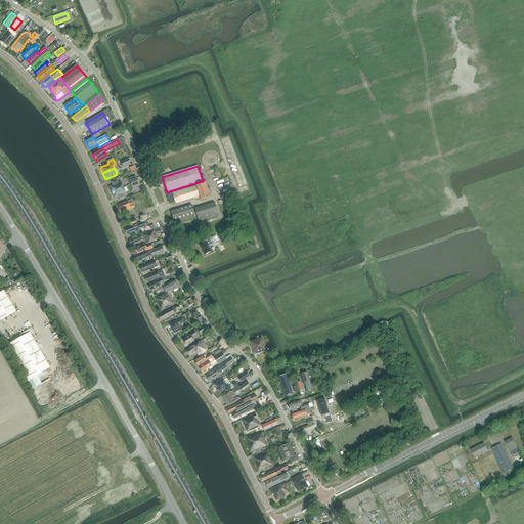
[(112,192),(123,187),(121,182),(119,183),(117,180),(112,182),(113,185),(110,187),(112,192)]
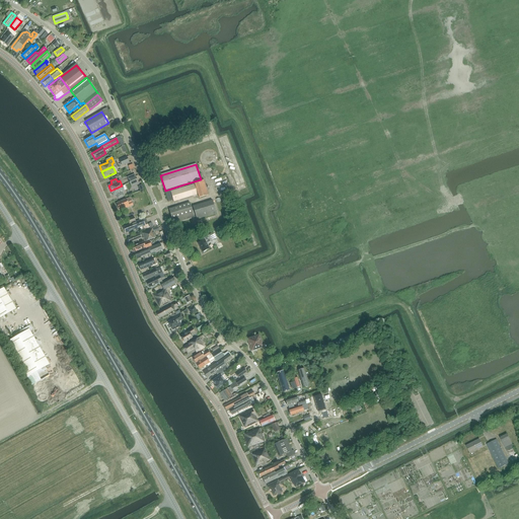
[(176,187),(165,191),(168,202),(173,201),(174,202),(198,195),(199,195),(200,198),(200,199),(206,197),(206,196),(208,195),(207,190),(204,180),(202,180),(202,181),(195,183),(195,184),(177,190),(176,187)]
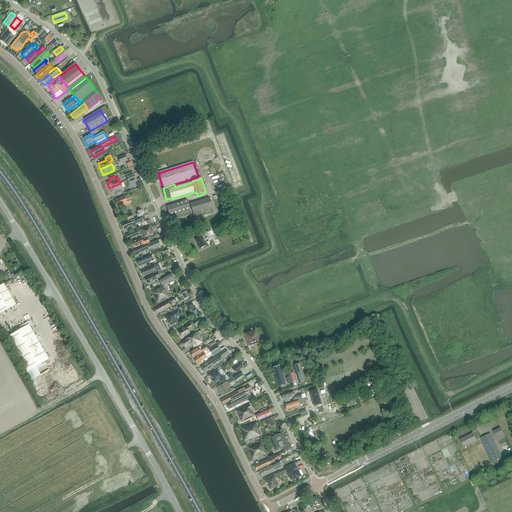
[(120,183),(109,188),(112,194),(116,192),(117,195),(122,193),(120,190),(123,189),(120,183)]
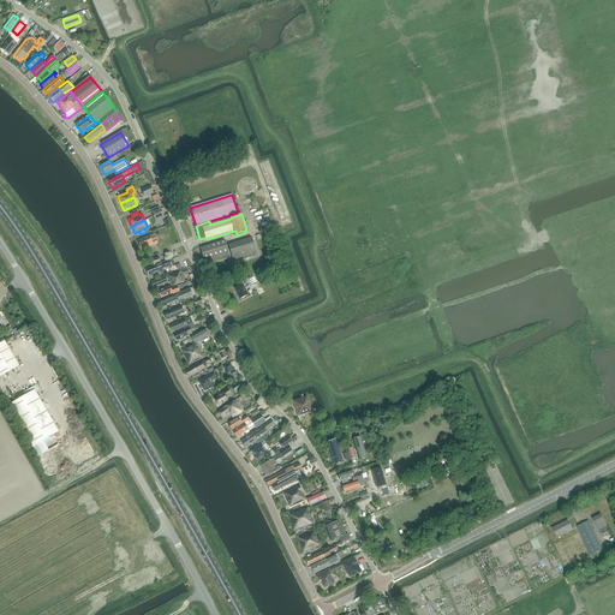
[(157,244),(154,234),(138,242),(142,248),(148,245),(149,248),(157,244)]
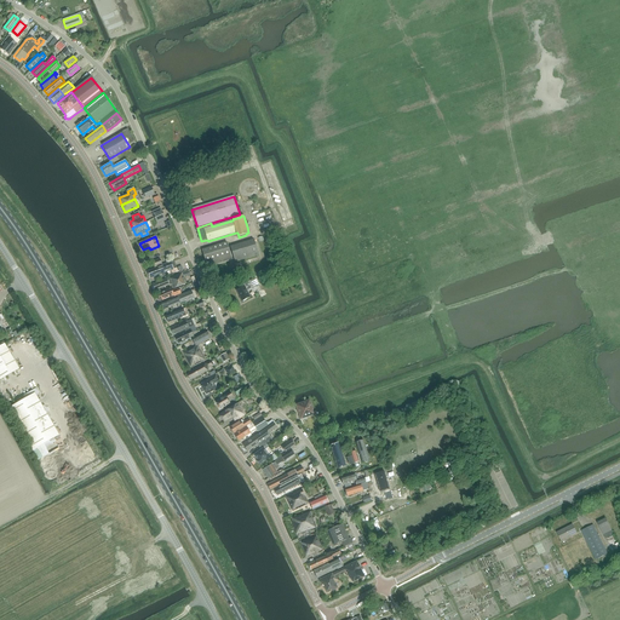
[(235,263),(258,256),(253,240),(230,247),(235,263)]
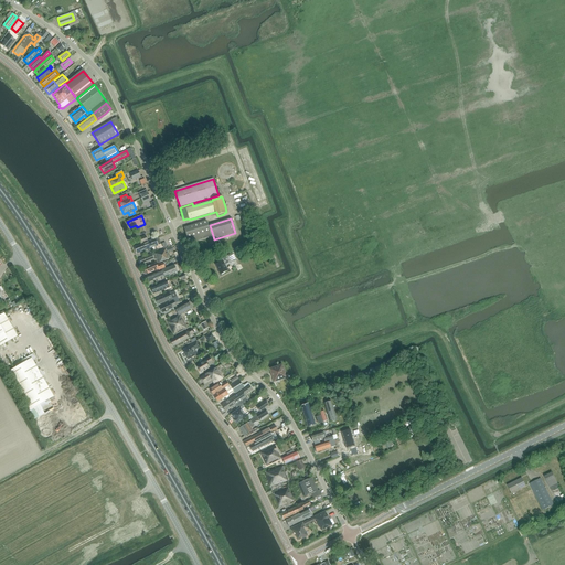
[(189,244),(211,237),(206,221),(184,227),(189,244)]
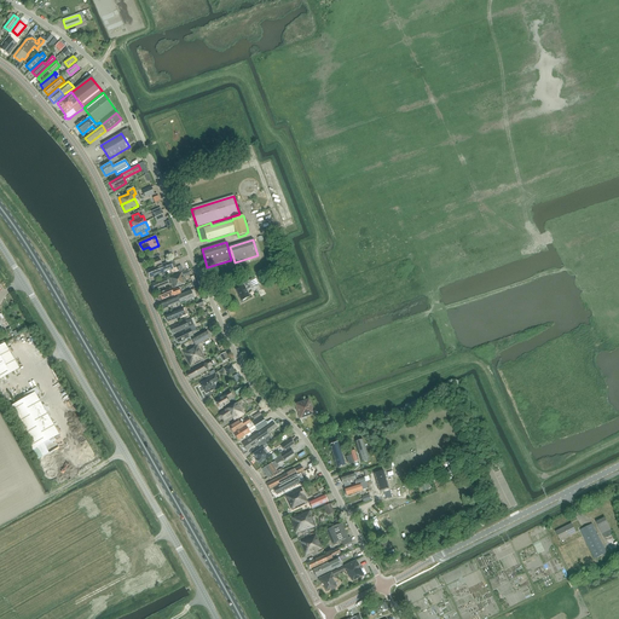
[(150,278),(173,268),(177,267),(173,260),(148,271),(150,278)]
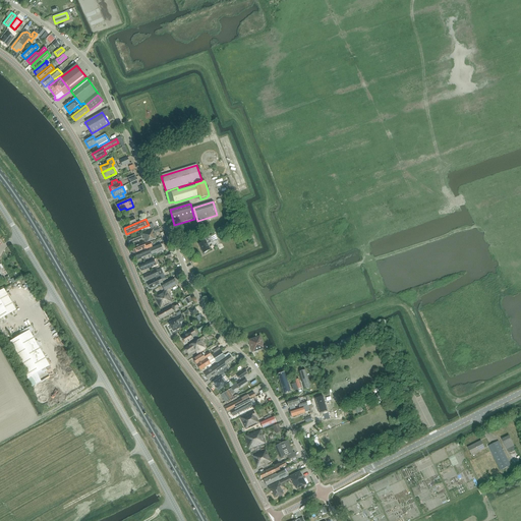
[(160,231),(158,228),(153,230),(153,229),(141,233),(141,234),(139,234),(128,239),(130,244),(142,239),(142,240),(145,239),(146,242),(157,238),(155,233),(157,232),(160,231)]
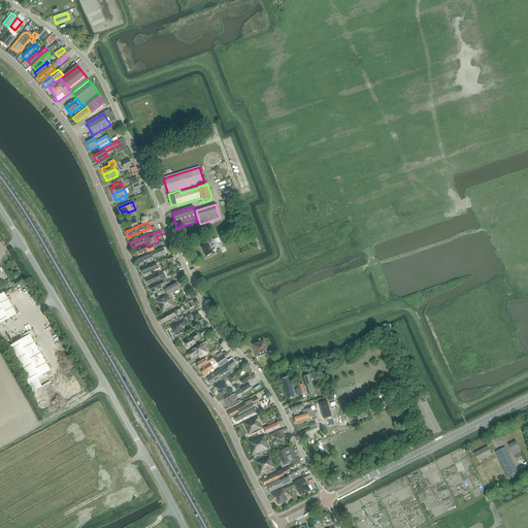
[(206,257),(212,253),(209,248),(215,245),(211,240),(205,243),(205,245),(201,248),(206,257)]
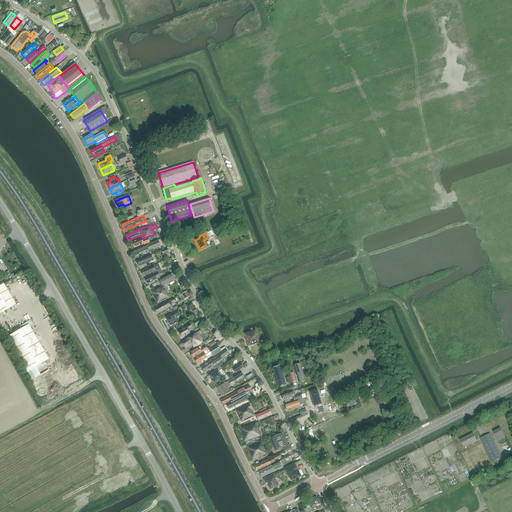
[(150,243),(148,238),(143,240),(142,240),(141,238),(129,243),(132,249),(141,245),(141,244),(143,243),(145,246),(150,243)]
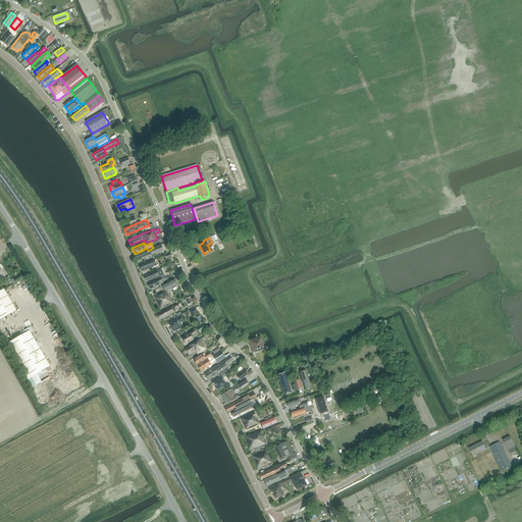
[(152,256),(163,252),(161,246),(136,256),(138,261),(152,255),(152,256)]
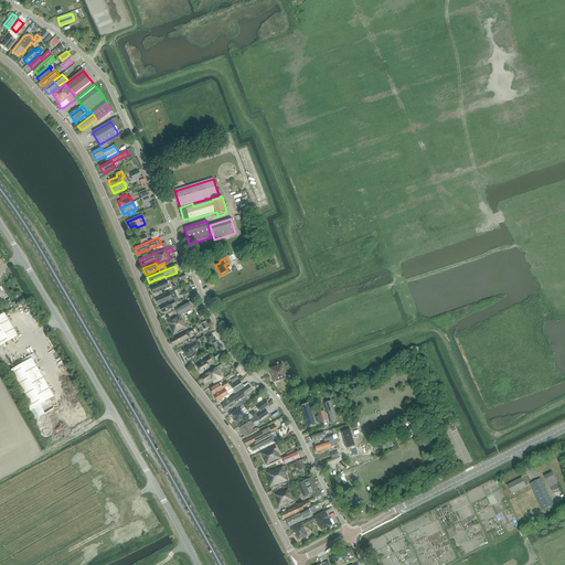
[(171,287),(169,281),(167,281),(151,288),(153,294),(169,287),(171,287)]
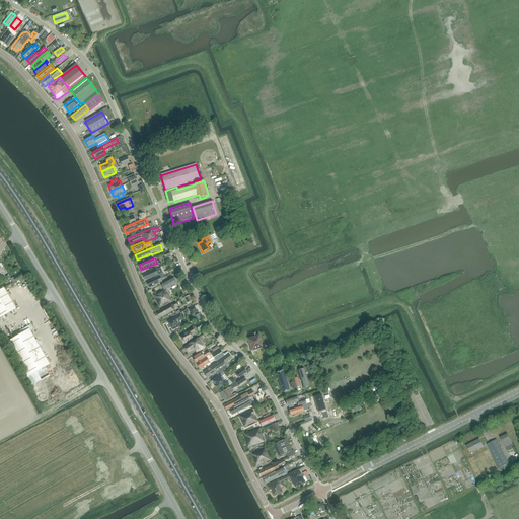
[(154,276),(163,273),(160,268),(143,275),(145,280),(154,276)]
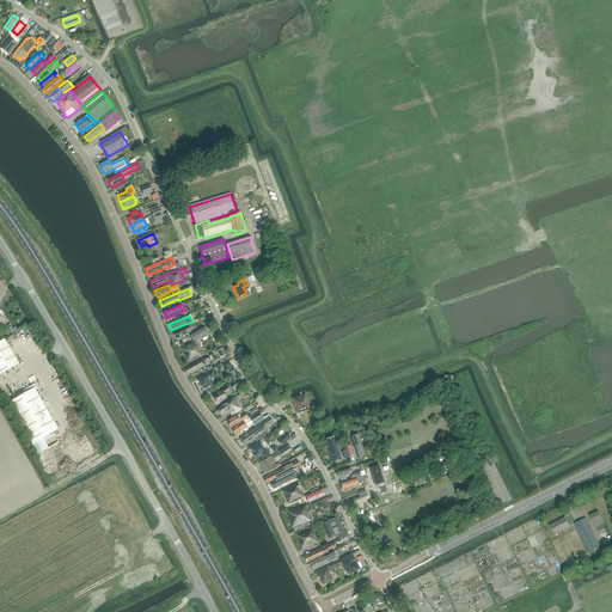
[(193,322),(182,325),(183,328),(172,332),(176,340),(191,332),(190,329),(195,326),(193,322)]
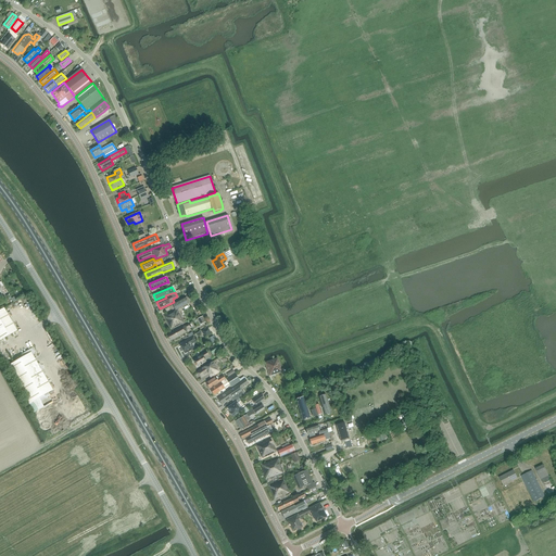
[(172,329),(184,323),(177,311),(189,304),(186,298),(173,304),(176,311),(164,316),(172,329)]
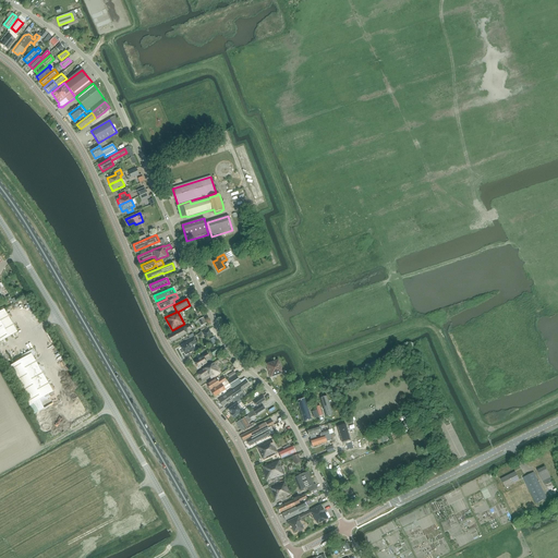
[(0,342),(17,332),(4,310),(0,312),(0,342)]
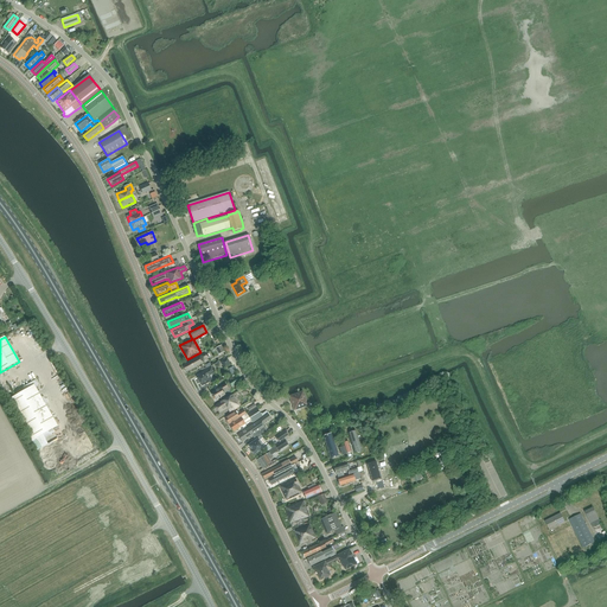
[(186,372),(203,363),(203,362),(209,358),(206,353),(183,366),(186,372)]
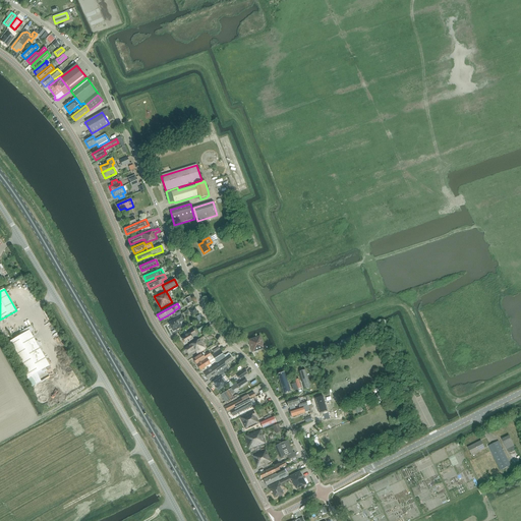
[(192,315),(197,312),(194,307),(189,310),(192,315)]
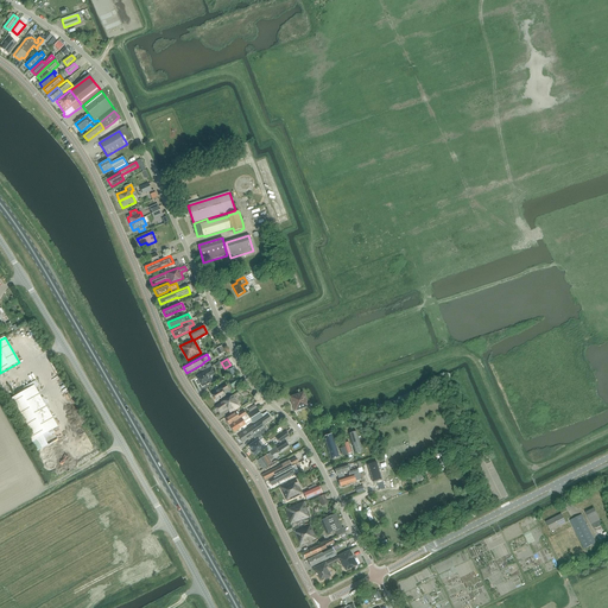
[(202,386),(213,381),(210,377),(214,374),(211,368),(206,372),(206,373),(197,377),(202,386)]
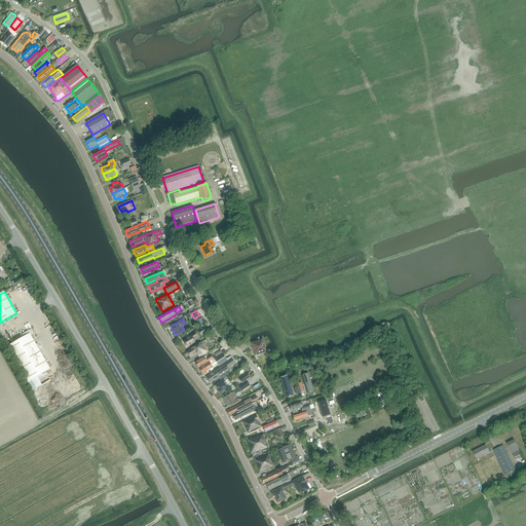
[(21,339),(7,346),(28,382),(50,369),(32,338),(33,338),(34,335),(33,335),(34,334),(31,329),(19,336),(21,339)]
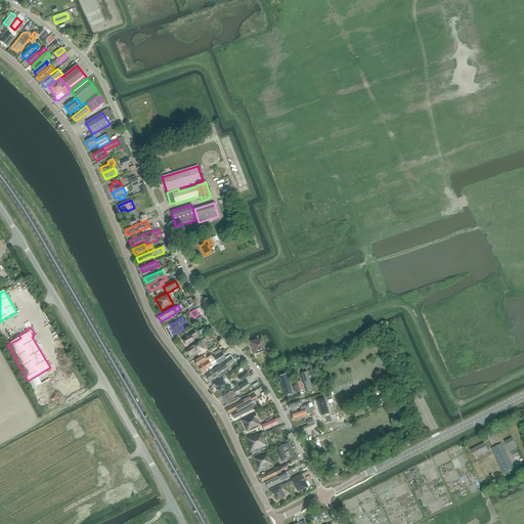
[(186,346),(194,341),(192,338),(197,335),(194,332),(182,340),(184,342),(183,343),(185,345),(186,346)]
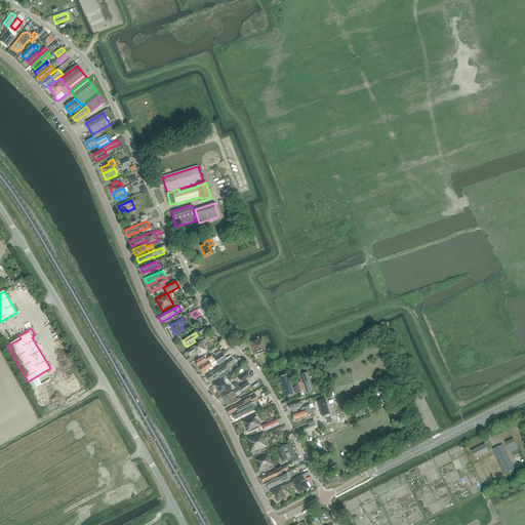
[(254,355),(266,351),(265,348),(266,347),(261,338),(250,344),(254,355)]
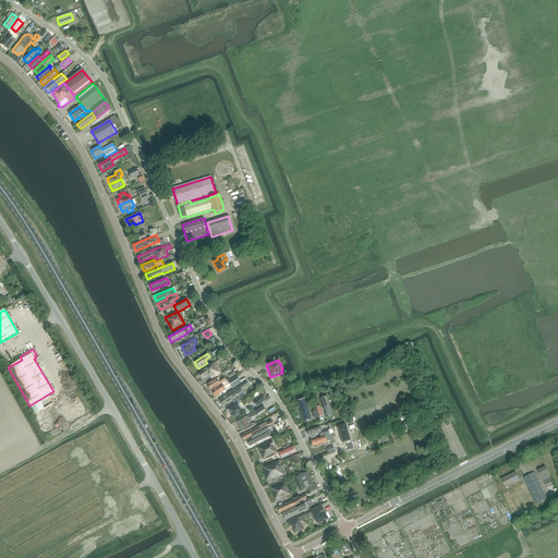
[(211,380),(221,375),(216,364),(214,363),(211,364),(198,374),(202,379),(208,375),(211,380)]
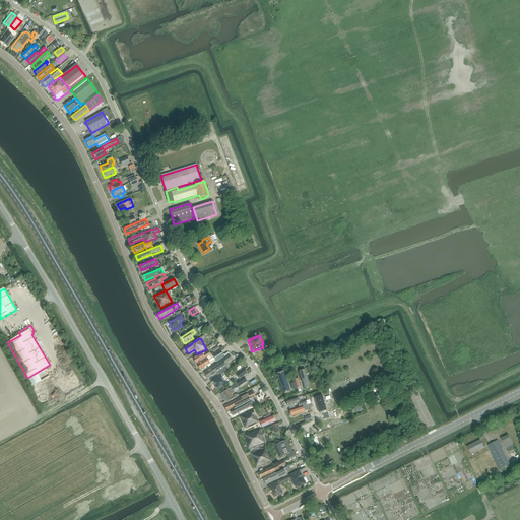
[(223,354),(221,351),(219,349),(196,365),(200,370),(209,364),(211,366),(212,365),(213,366),(230,355),(231,354),(229,352),(224,355),(224,354),(223,354)]
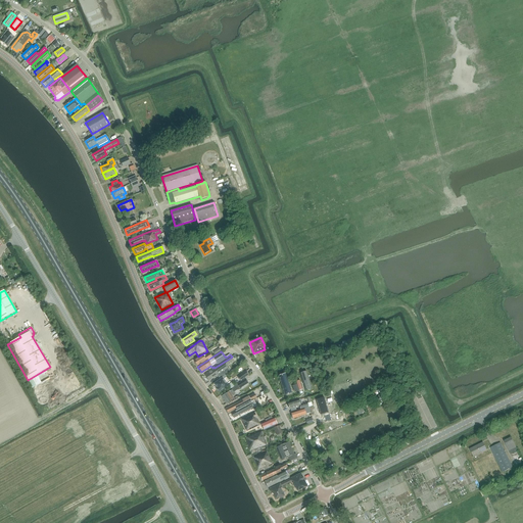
[(202,354),(194,361),(197,366),(210,358),(211,357),(209,354),(206,357),(204,353),(202,354)]
